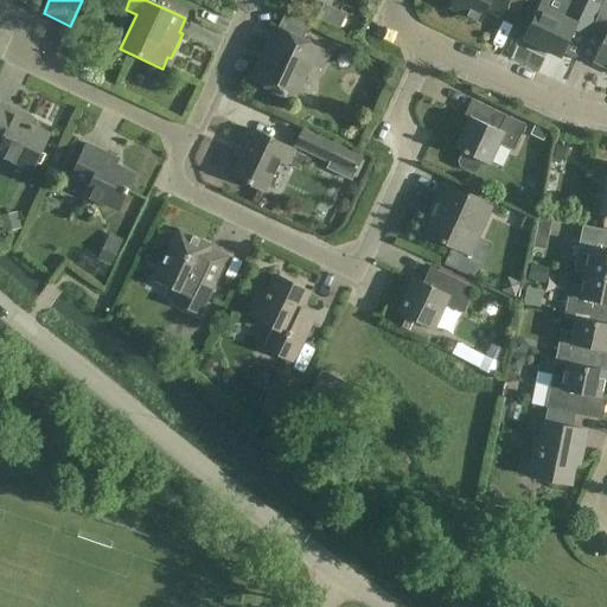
[(451,0),(448,7),(480,23),(485,11),(500,19),(509,0),(451,0)]
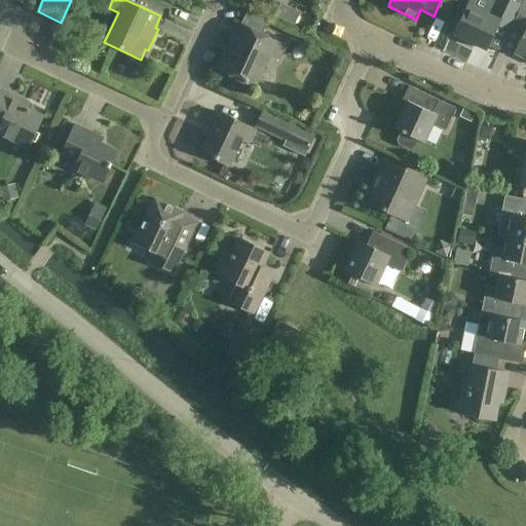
[(495,0),(494,3),(487,0),(468,0),(466,5),(461,16),(452,35),(486,50),(497,27),(509,32),(511,28),(510,28),(522,2),(522,0),(495,0)]
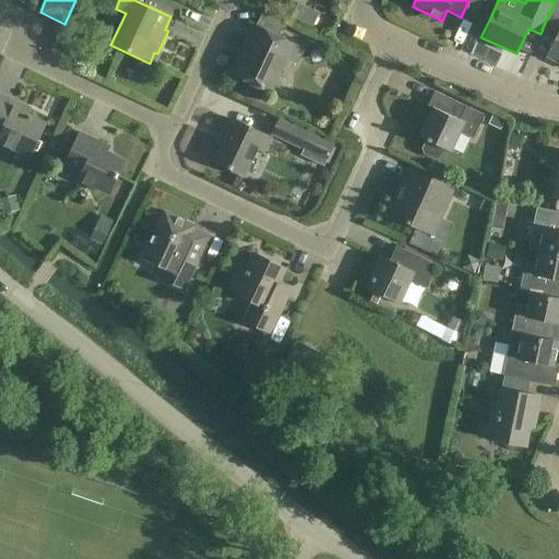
[(299,2),(293,15),(313,25),(319,12),(299,2)]
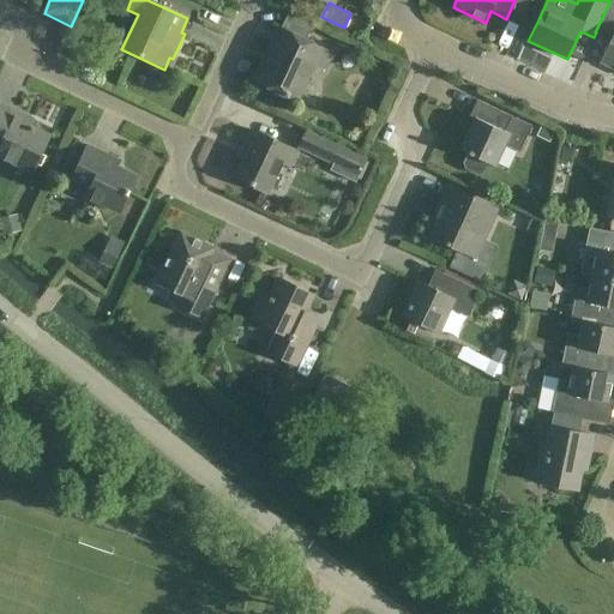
[(599,62),(613,68),(613,4),(609,2),(595,32),(596,32),(611,38),(599,62)]
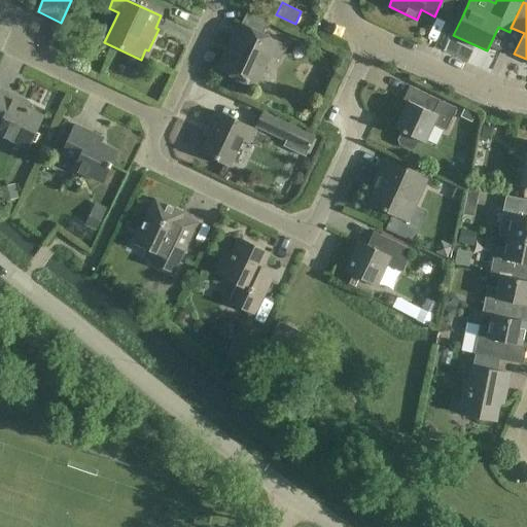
[(284,46),(239,25),(217,70),(254,88),(270,55),(278,59),(284,46)]
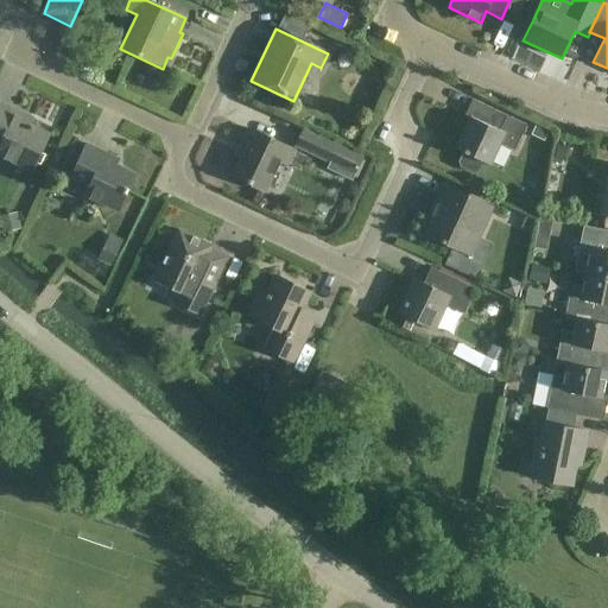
[(526,126),(472,100),(464,116),(469,119),(456,150),(463,153),(458,163),(460,168),(472,173),(477,171),(482,162),(489,165),(499,145),(513,152),(515,147),(526,126)]
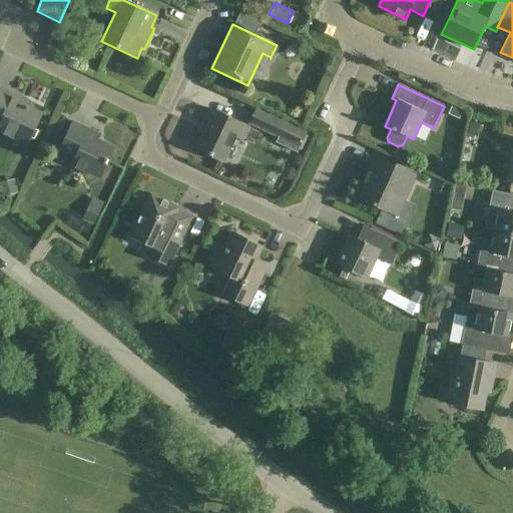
[(20,97),(0,87),(0,131),(26,144),(32,132),(41,114),(17,102),(20,97)]
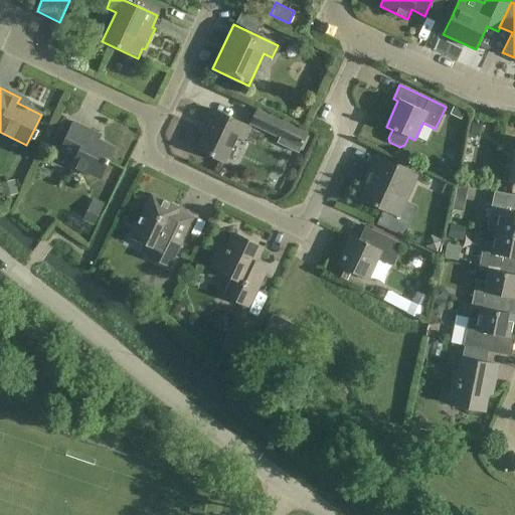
[(454,106),(450,114),(461,120),(465,111),(454,106)]
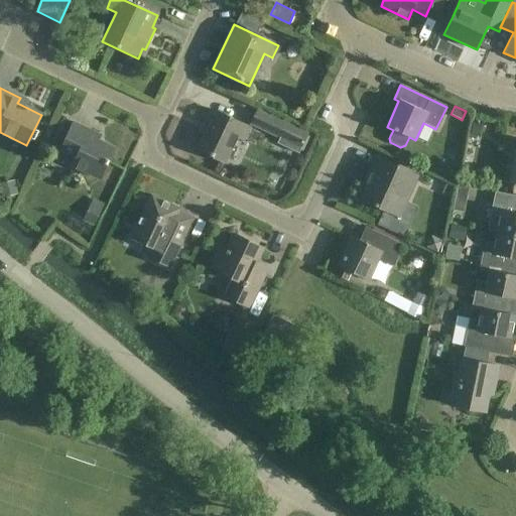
[(249,128),(211,110),(200,133),(205,135),(197,150),(225,163),(237,138),(243,141),(249,128)]
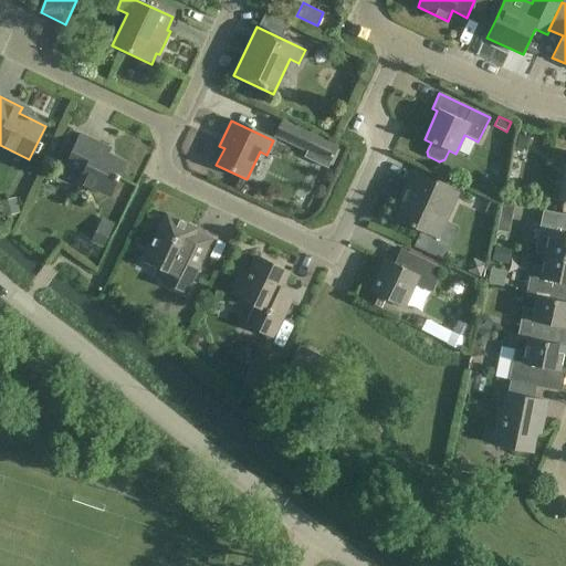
[(282,121),(275,136),(306,152),(304,158),(334,171),(345,149),(282,121)]
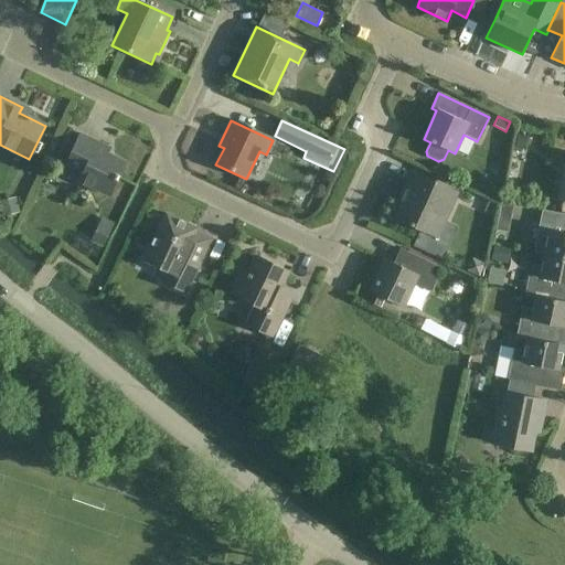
[(518,134),(515,148),(525,150),(529,136),(518,134)]
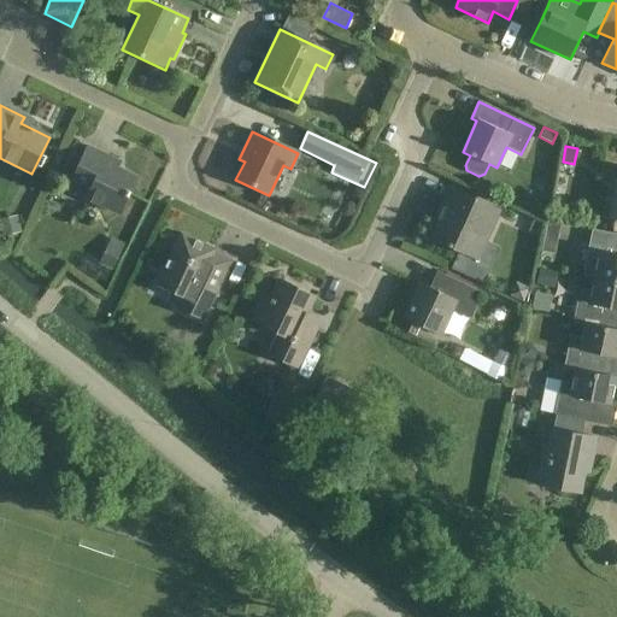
[(112,159),(87,147),(71,180),(90,188),(86,199),(119,215),(136,177),(110,165),(112,159)]
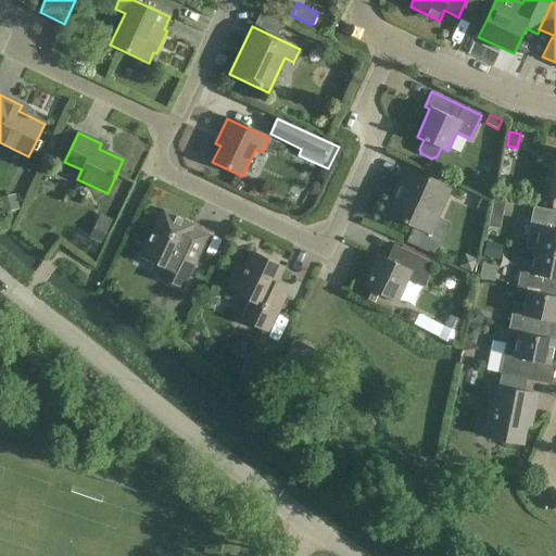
[(405,171),(386,214),(405,223),(414,227),(407,240),(422,248),(429,234),(449,190),(425,179),(405,171)]
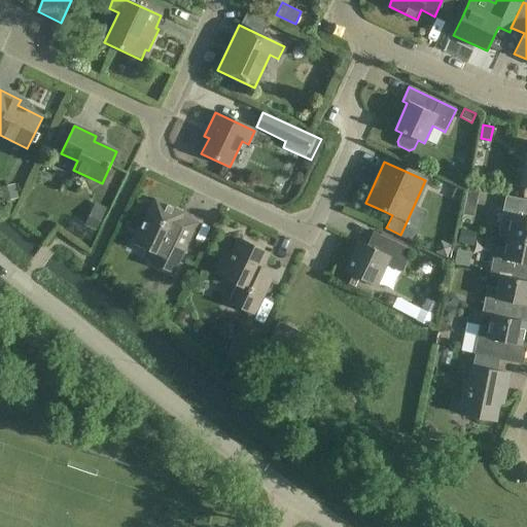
[(455,181),(464,186),(469,175),(460,171),(455,181)]
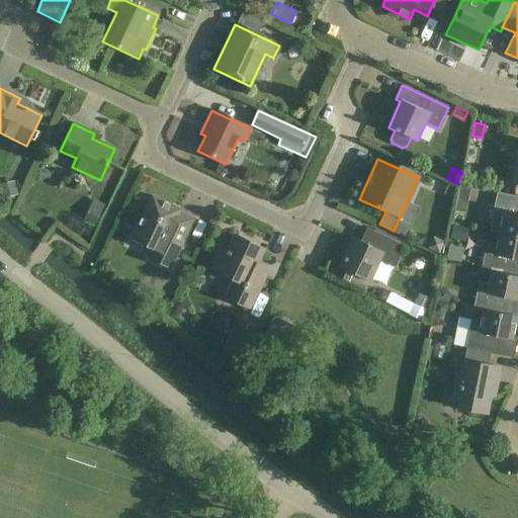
[(15,181),(0,184),(0,192),(2,198),(18,194),(15,181)]
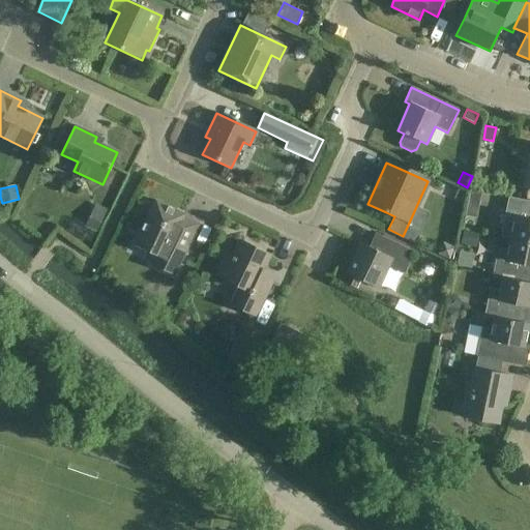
[(470,189),(469,199),(479,201),(481,192),(470,189)]
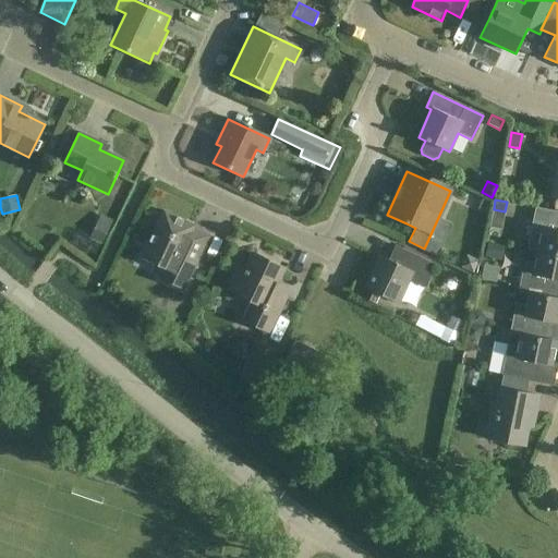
[(529,238),(526,250),(536,252),(557,255),(557,211),(547,210),(535,207),(529,238)]
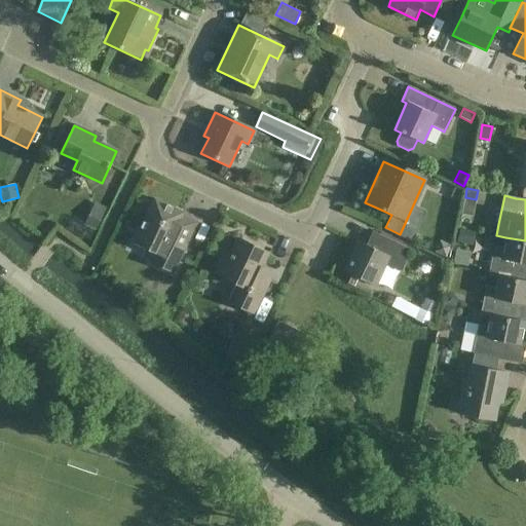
[(154,199),(134,243),(156,254),(151,265),(173,275),(197,223),(182,216),(183,214),(154,199)]
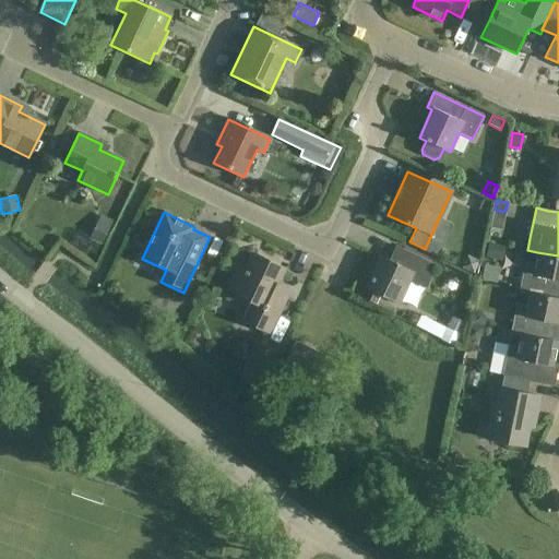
[(92,235),(90,239),(100,244),(102,245),(110,227),(98,222),(92,235)]
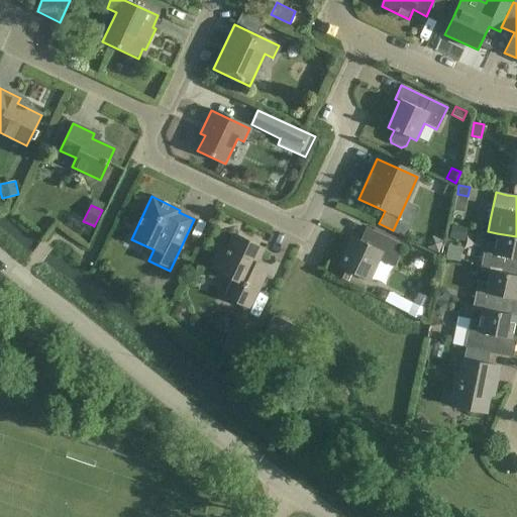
[(452,224),(449,237),(461,239),(464,227),(452,224)]
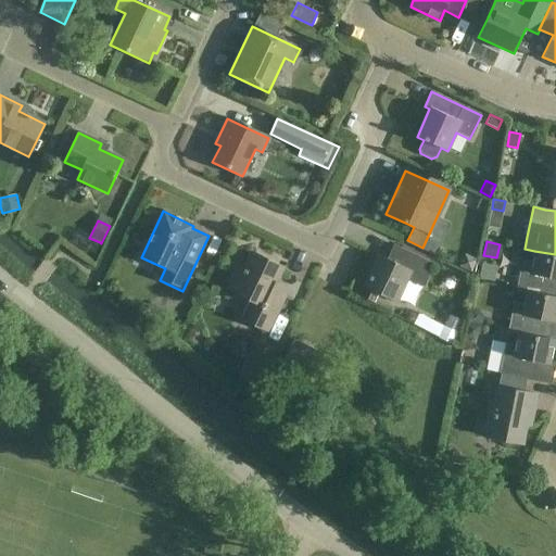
[(433,265),(399,249),(392,262),(378,255),(363,287),(395,302),(407,278),(424,286),(433,265)]
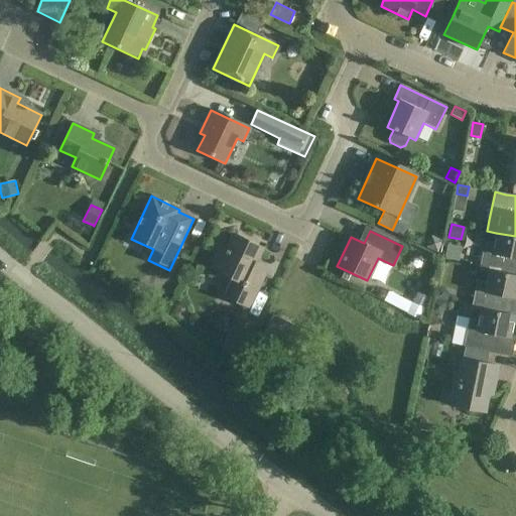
[(515,236),(496,233),(494,244),(484,242),(478,269),(488,271),(488,270),(490,271),(510,275),(514,259),(515,259),(515,236)]
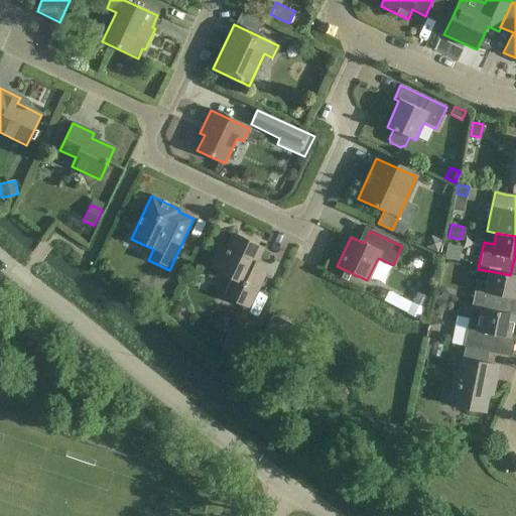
[(262,248),(234,235),(227,250),(220,247),(210,268),(232,278),(223,296),(249,308),(268,268),(255,263),(262,248)]
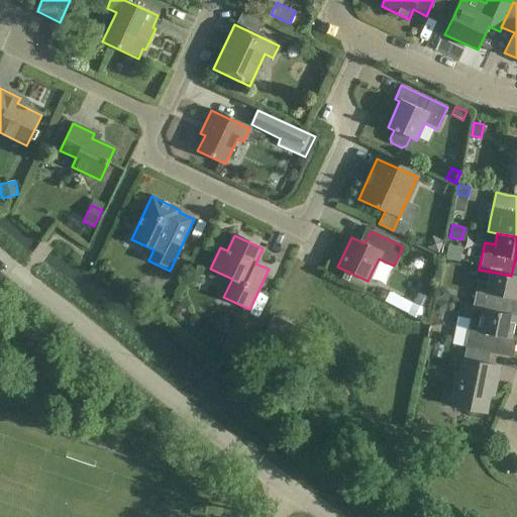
[(432,235),(426,246),(438,251),(443,240),(432,235)]
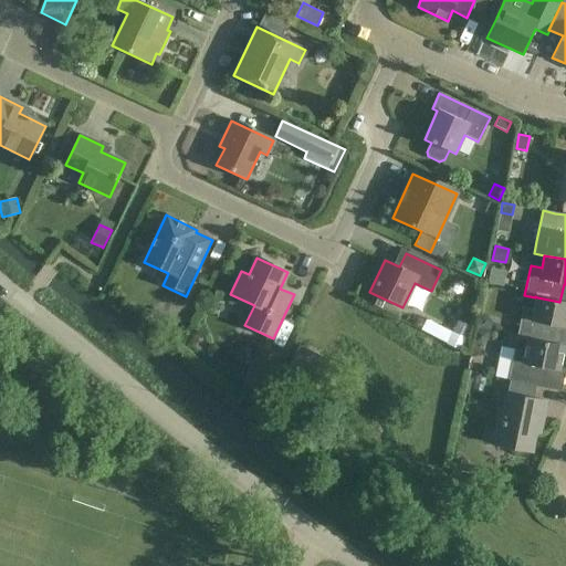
[(491,266),(488,282),(501,285),(504,270),(491,266)]
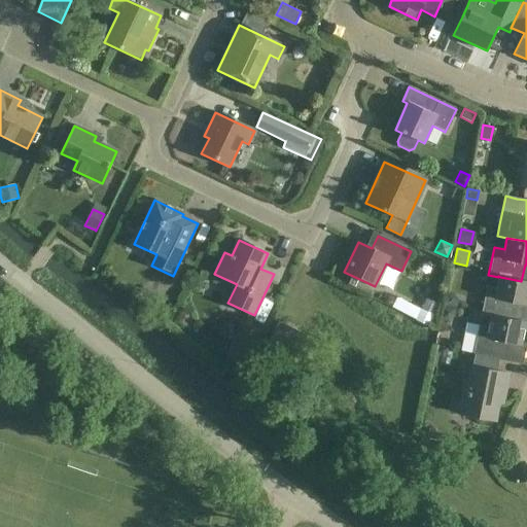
[(480,314),(490,316),(490,315),(513,320),(517,304),(526,306),(526,282),(521,281),(500,277),(498,276),(498,277),(496,288),(486,286),(480,314)]
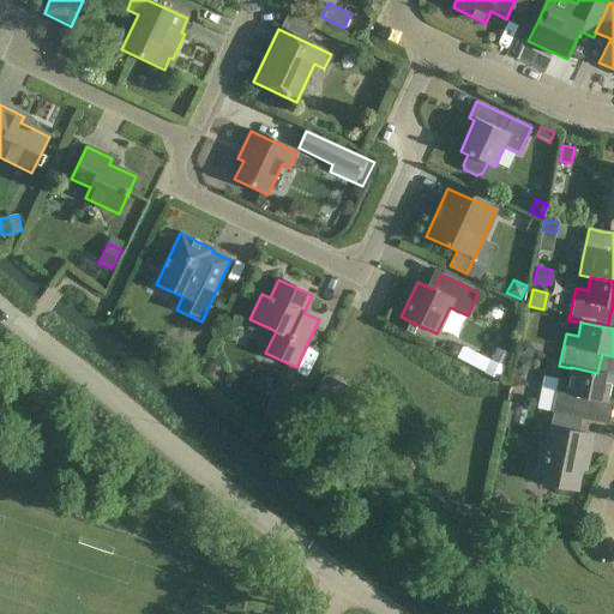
[(516,356),(533,360),(535,349),(529,342),(519,341),(516,356)]
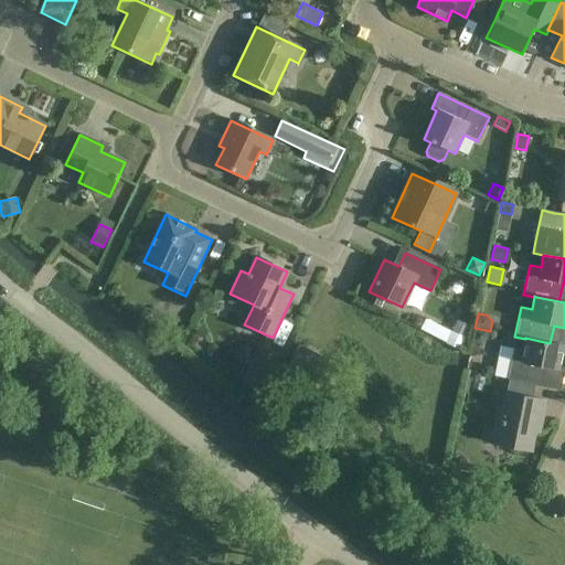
[(490,331),(475,328),(472,342),(481,343),(488,339),(490,331)]
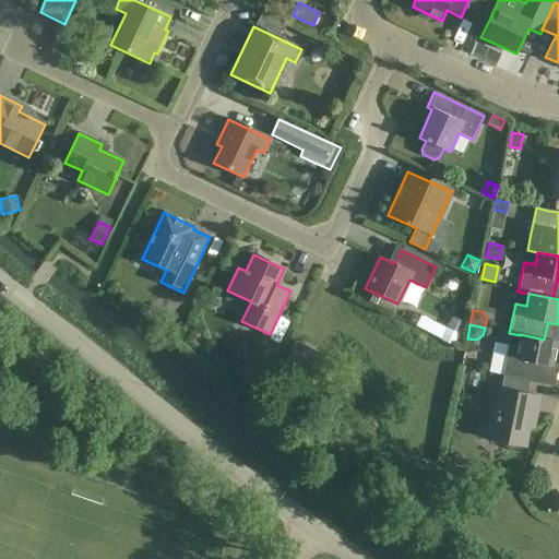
[(445,328),(440,340),(454,346),(460,334),(445,328)]
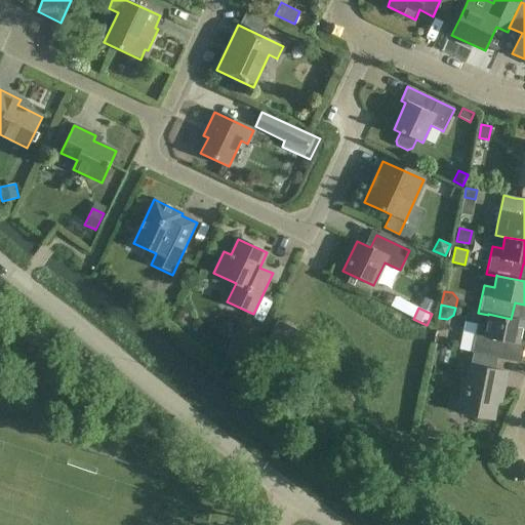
[(523,322),(511,319),(488,314),(488,315),(486,327),(475,325),(470,352),(502,359),(507,341),(519,345),(523,322)]
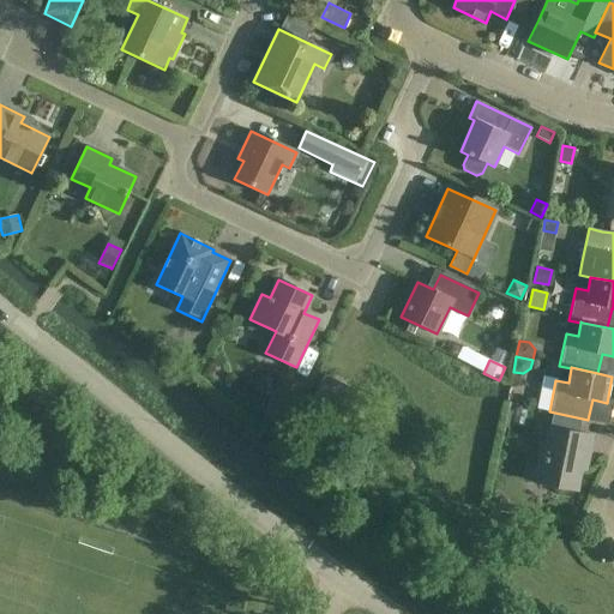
[(305,385),(282,374),(263,414),(286,425),(305,385)]
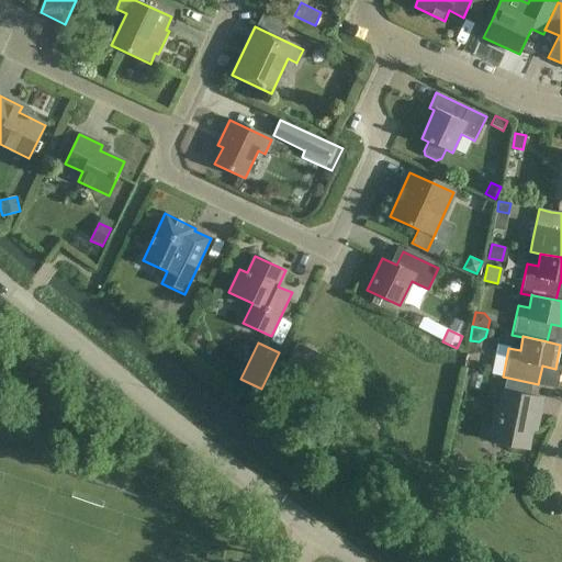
[(319,355),(296,344),(281,375),(305,386),(319,355)]
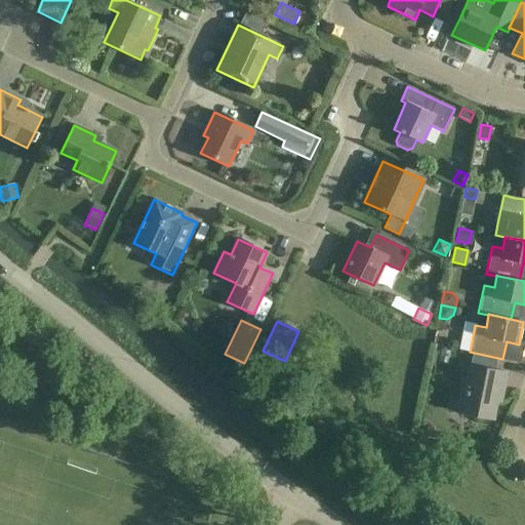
[(507,372),(470,365),(467,379),(461,379),(458,395),(462,396),(459,413),(492,419),(499,389),(502,389),(507,372)]
